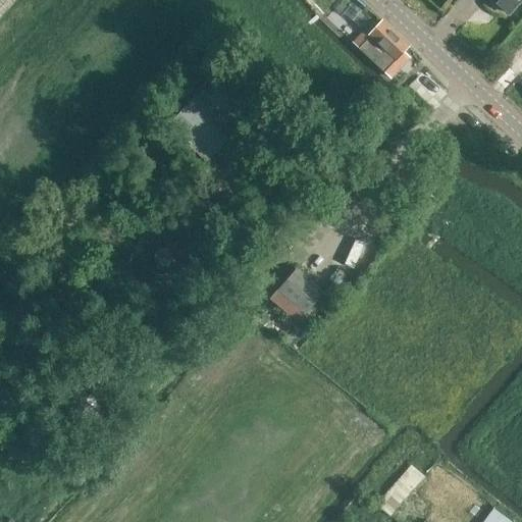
[(488,0),(491,4),(496,7),(500,9),(505,10),(509,13),(521,0),(488,0)]
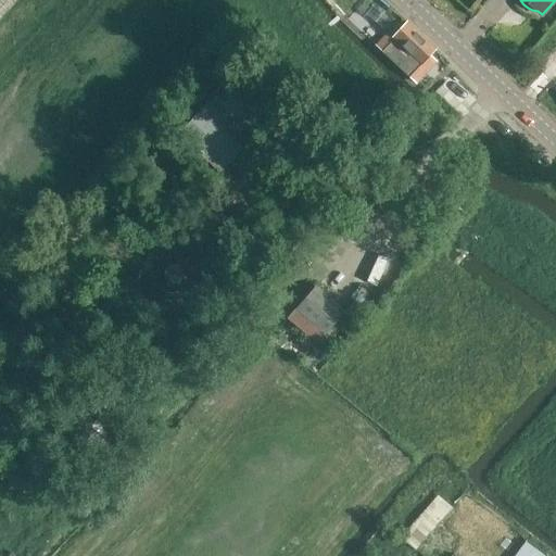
[(400,25),(378,48),(415,83),(437,61),(430,55),(436,50),(436,49),(407,23),(403,27),(400,25)]
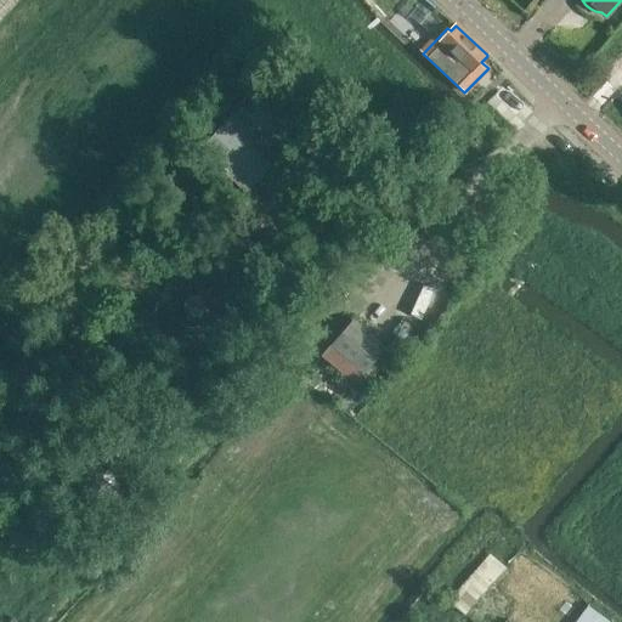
[(278,157),(237,117),(228,125),(228,124),(204,148),(247,191),(271,167),(270,165),(278,157)]
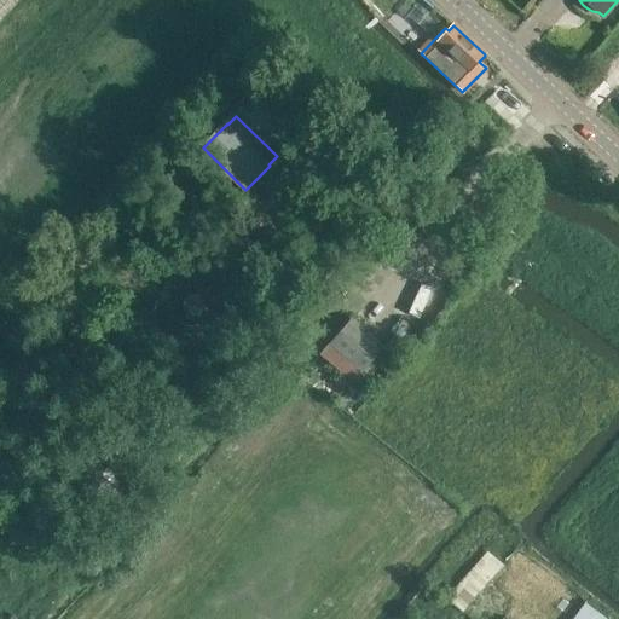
[(392,353),(385,346),(352,319),(323,353),(353,379),(362,370),(370,377),(392,353)]
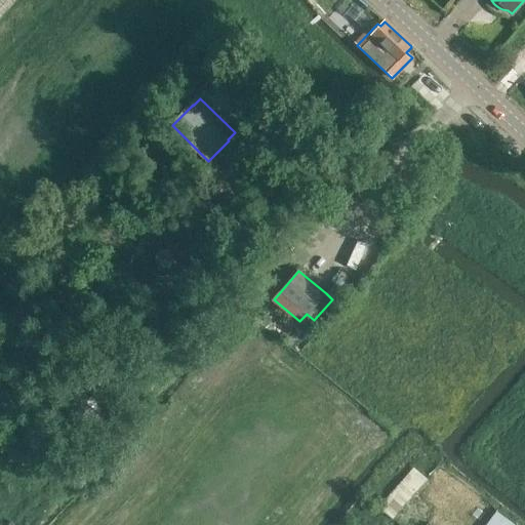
[(393,519),(428,479),(414,469),(390,496),(379,509),(393,519)]
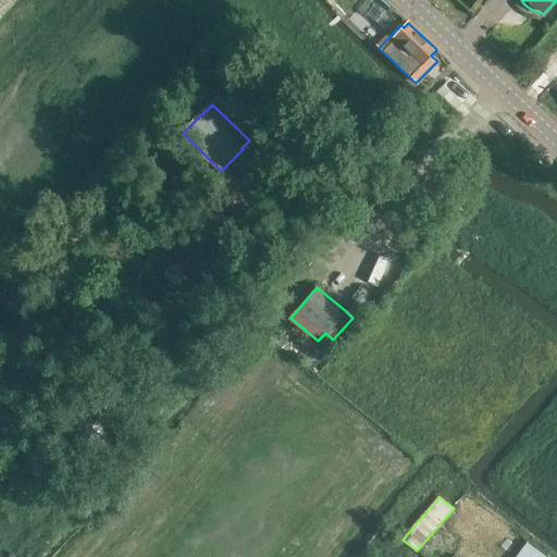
[(545,556),(546,556),(527,543),(516,556),(545,556)]
